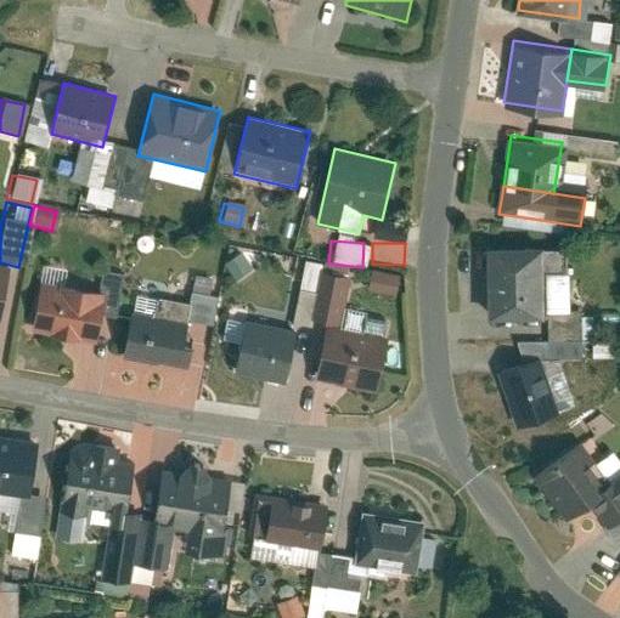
[(488,245),(490,317),(541,316),(537,243),(488,245)]
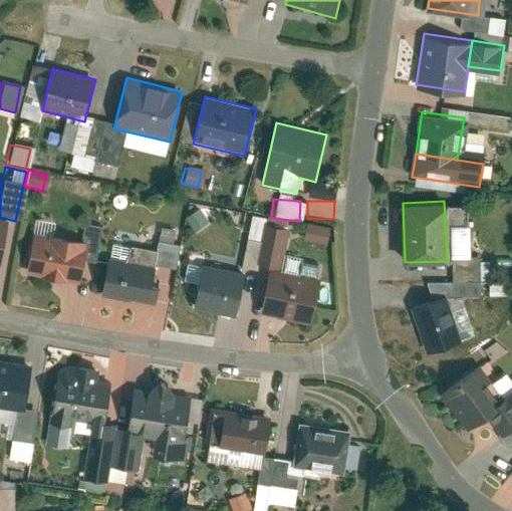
[(9,221),(0,219),(0,267),(9,221)]
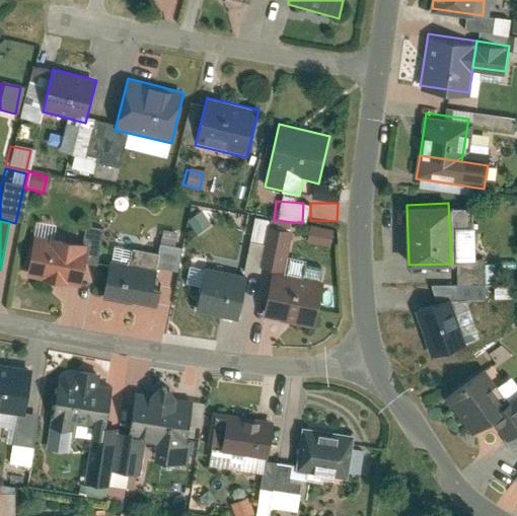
[(304,226),(301,242),(324,247),(328,232),(304,226)]
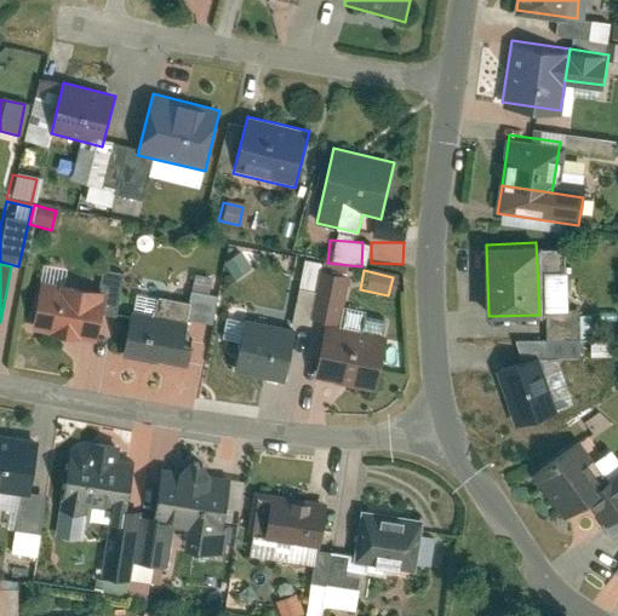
[(107,293),(40,281),(30,330),(97,343),(107,293)]
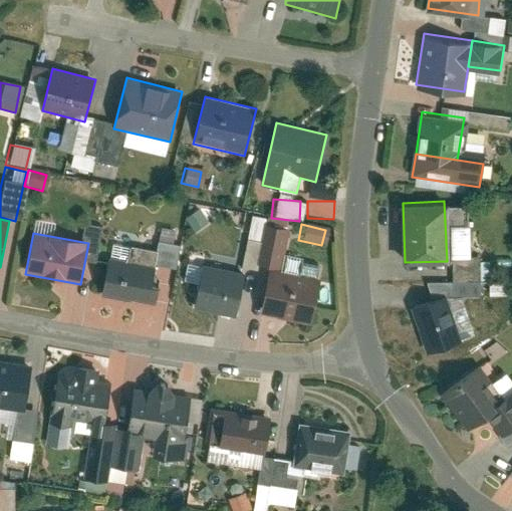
[(102,296),(156,303),(161,266),(107,259),(102,296)]
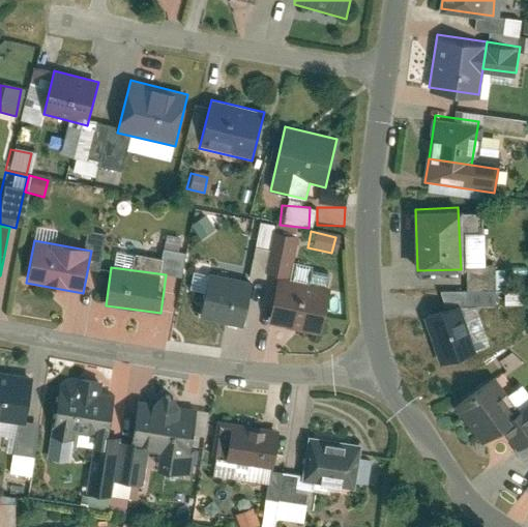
[(243,328),(253,283),(208,273),(199,319),(243,328)]
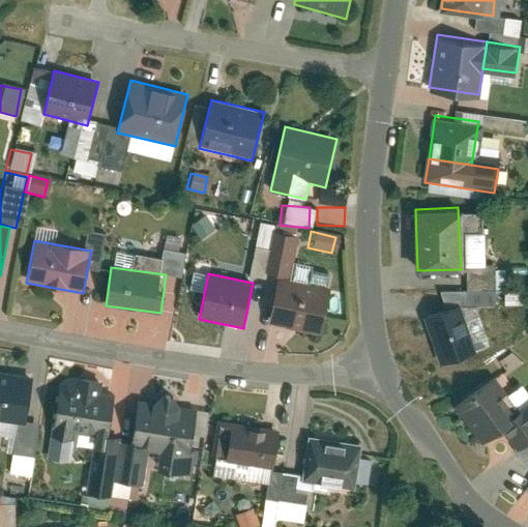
[(320,337),(330,289),(279,277),(268,325),(320,337)]
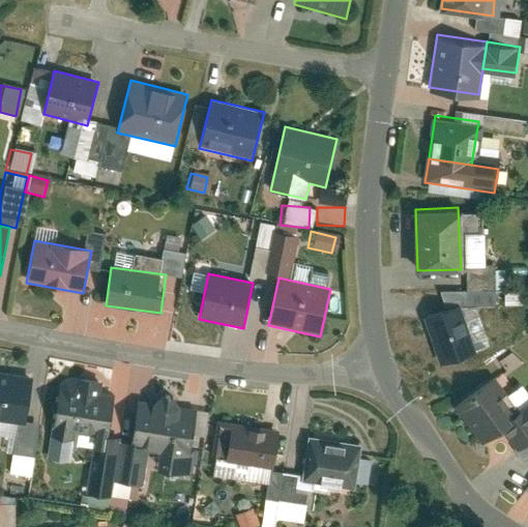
[(422,317),(436,366),(473,355),(459,306),(422,317)]
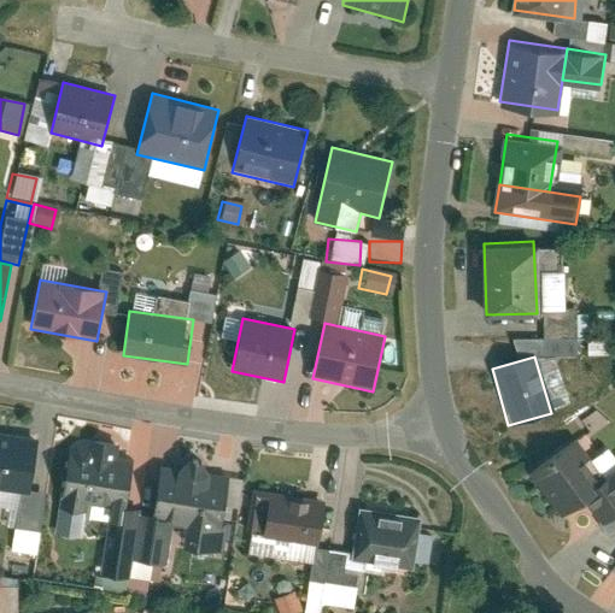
[(39,438),(0,432),(0,489),(30,495),(39,438)]
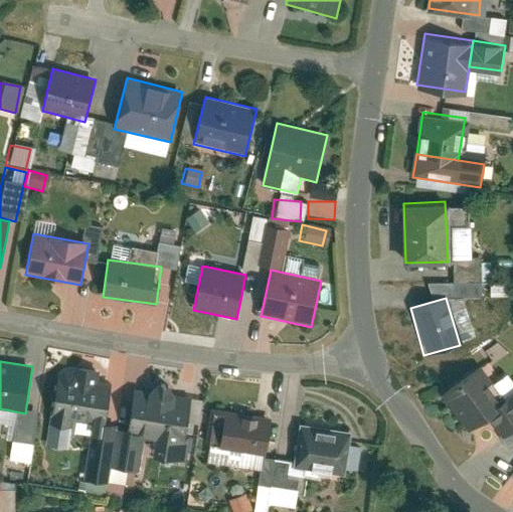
[(56,375),(45,447),(67,450),(72,421),(91,424),(81,480),(109,484),(118,423),(106,421),(111,386),(105,385),(106,374),(66,368),(64,376),(56,375)]
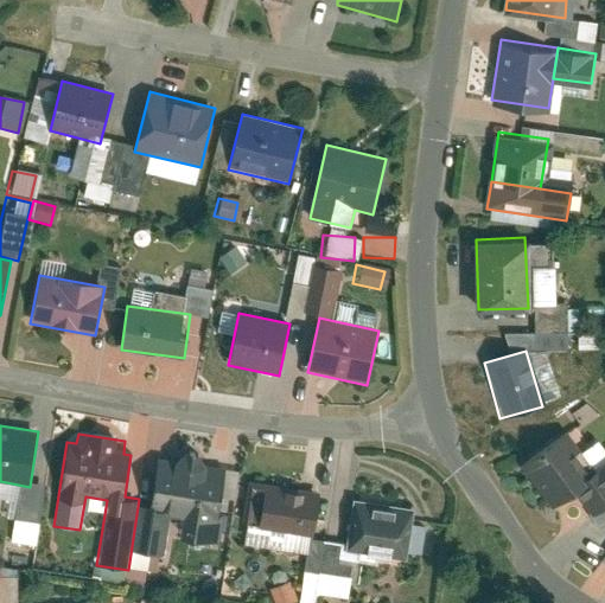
[(524,469),(554,507),(572,494),(590,515),(585,519),(596,532),(604,524),(604,473),(600,468),(587,479),(558,442),(524,469)]
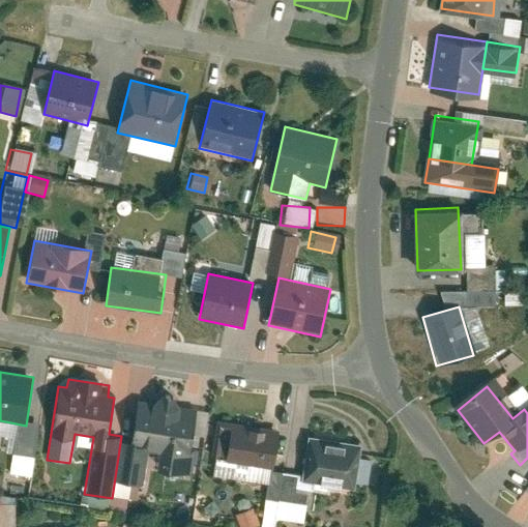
[(153,403),(139,401),(132,447),(162,452),(159,468),(191,472),(196,437),(206,439),(210,411),(181,407),(176,400),(160,398),(153,403)]
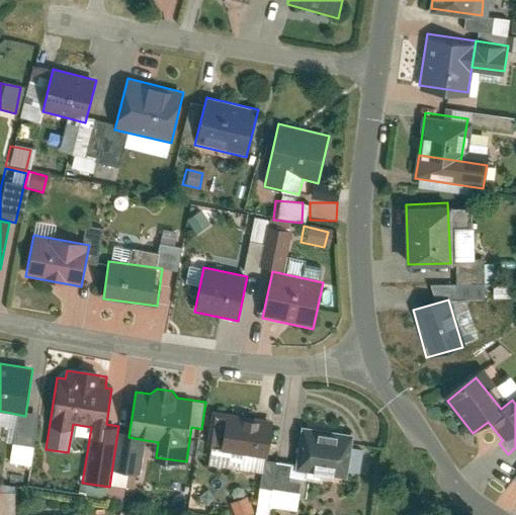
[(267,459),(272,421),(225,414),(220,453),(267,459)]
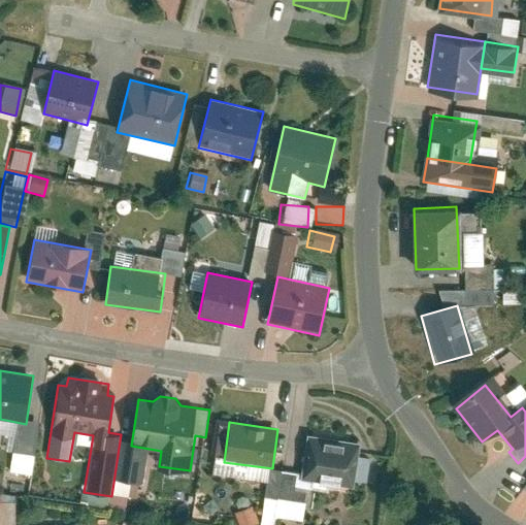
[(300,481),(355,489),(362,444),(307,435),(300,481)]
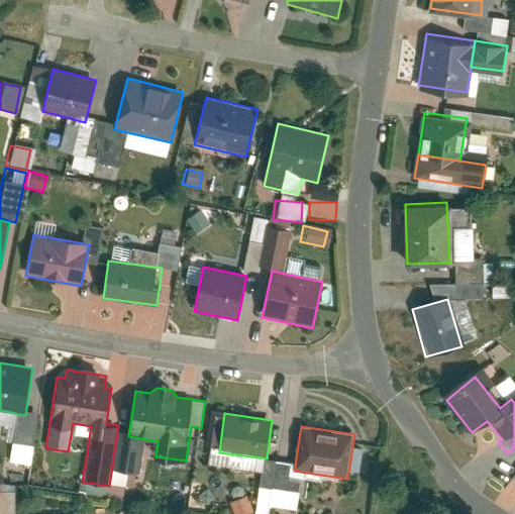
[(26,467),(31,448),(9,442),(4,461),(26,467)]
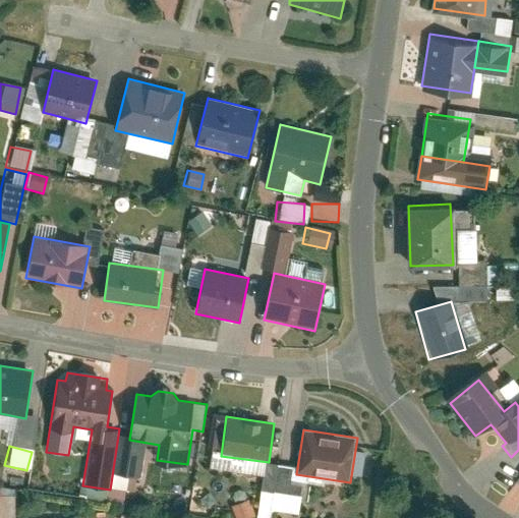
[(228,507),(232,517),(250,517),(244,501),(228,507)]
